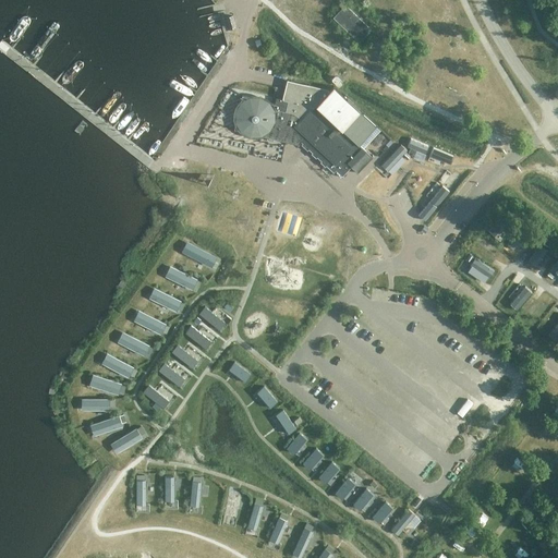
[(359,41),(371,29),(344,4),(334,16),(359,41)]
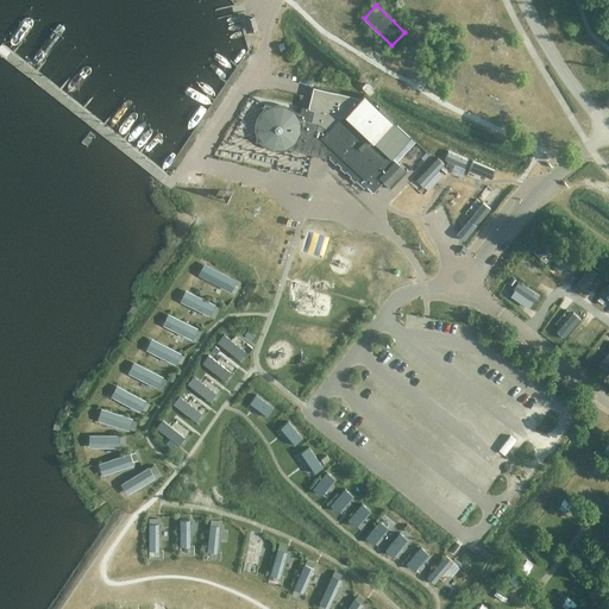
[(257,29),(253,17),(246,19),(250,30),(257,29)]
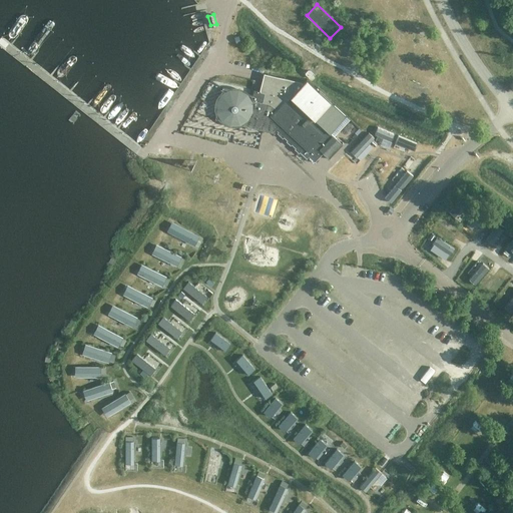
[(216,112),(215,118),(221,120),(222,120),(224,122),(227,124),(230,125),(234,125),(237,125),(239,124),(245,126),(245,125),(263,129),(264,128),(270,130),(274,130),(276,128),(282,135),(283,136),(306,157),(308,155),(315,161),(323,152),(329,158),(342,143),(329,131),(335,126),(345,115),(330,102),(330,101),(307,79),(303,83),(301,81),(264,72),(264,73),(262,81),(259,91),(253,89),(251,95),(246,93),(245,93),(243,91),(240,90),(237,89),(233,89),(230,89),(228,89),(222,88),(220,94),(220,95),(218,97),(217,100),(216,104),(215,107),(216,110),(216,112)]
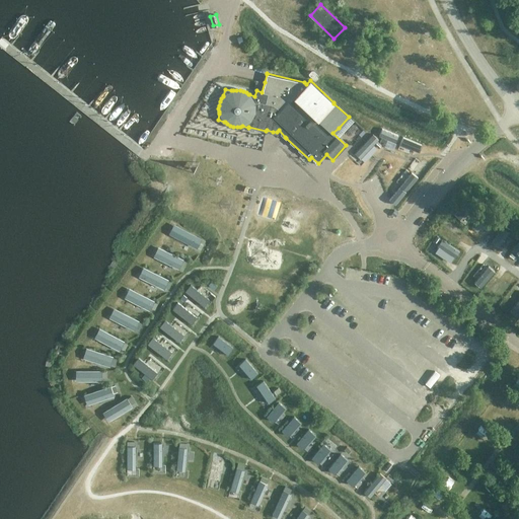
[(465,221),(476,209),(466,200),(454,213),(464,223),(465,221)]
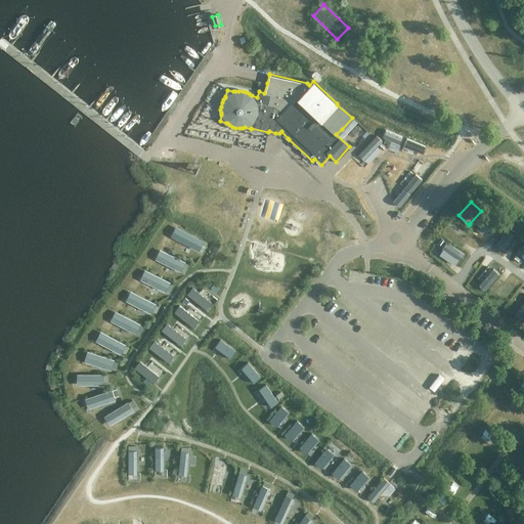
[(485,214),(474,230),(482,236),(493,220),(485,214)]
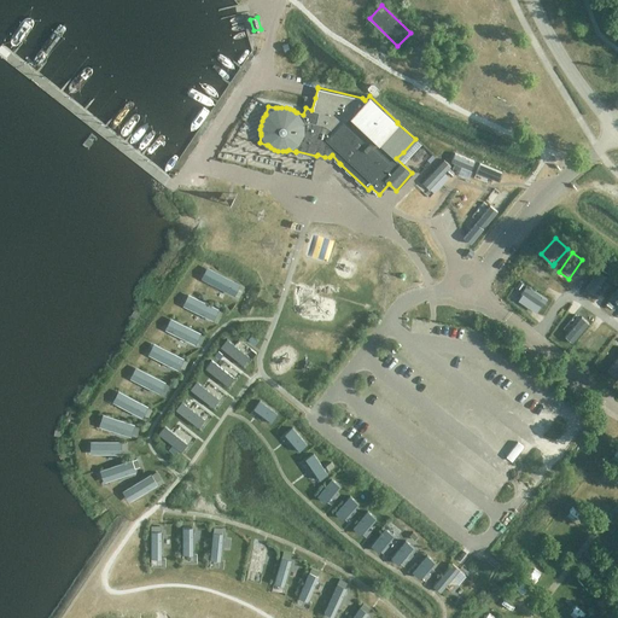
[(599,272),(586,290),(595,297),(608,279),(599,272)]
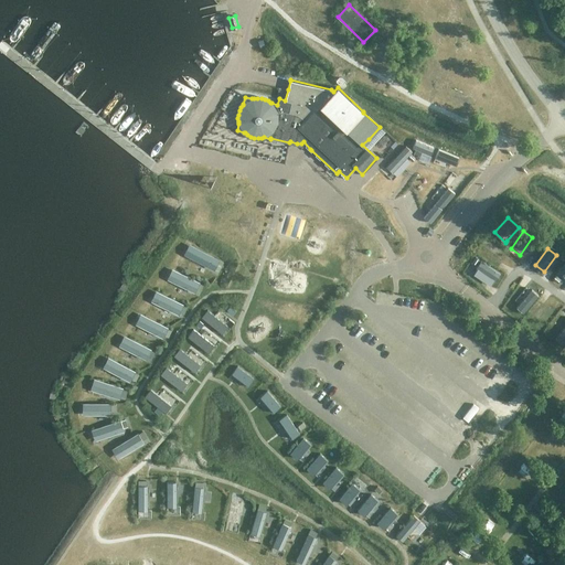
[(476,270),(493,284),(500,275),(483,262),(476,270)]
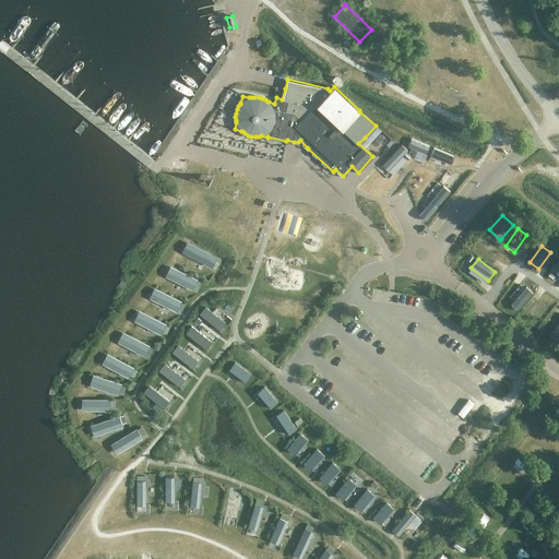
[(558,259),(548,275),(557,282),(558,277),(558,259)]
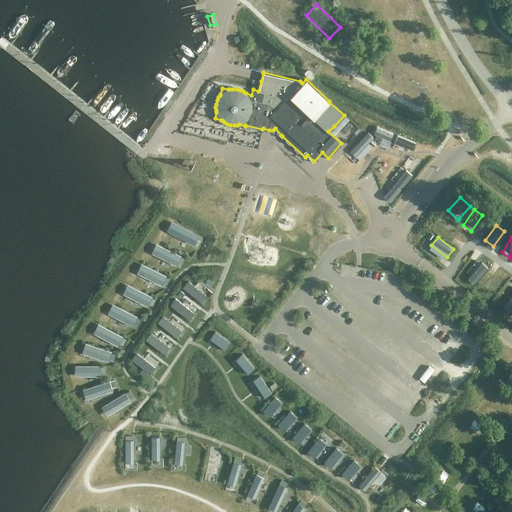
[(481,258),(470,273),(478,279),(489,264),(481,258)]
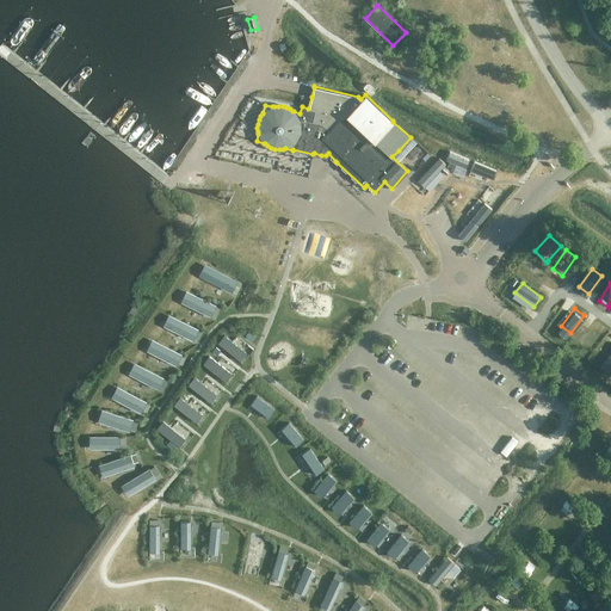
[(596,323),(582,341),(592,349),(605,331),(596,323)]
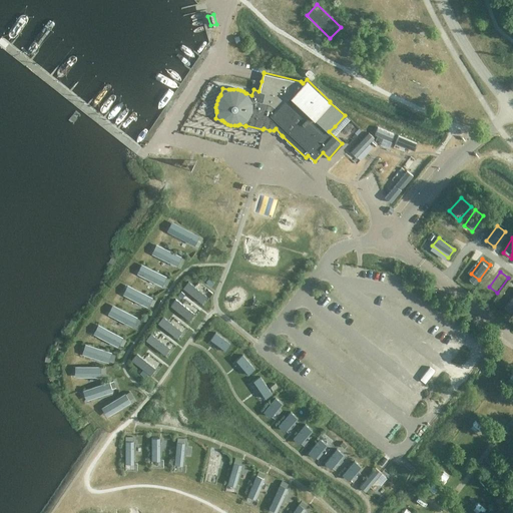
[(212,340),(225,350),(231,343),(217,333),(212,340)]
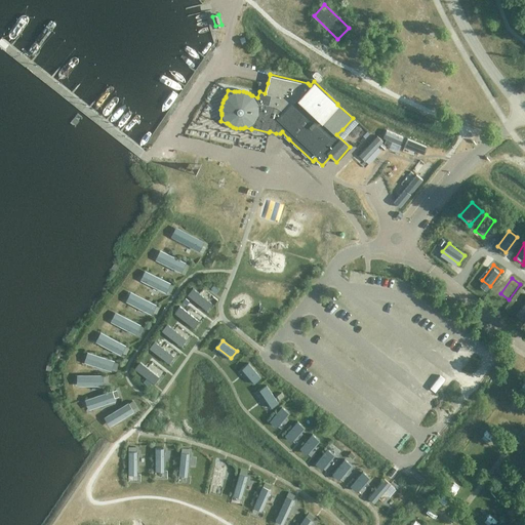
[(416,350),(403,367),(410,372),(423,355),(416,350)]
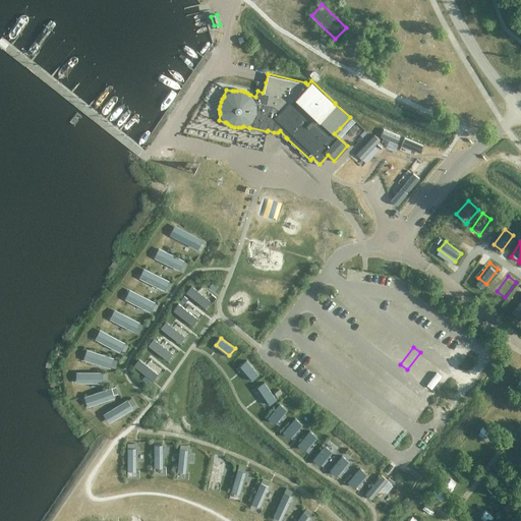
[(408,371),(415,377),(429,359),(422,354),(408,371)]
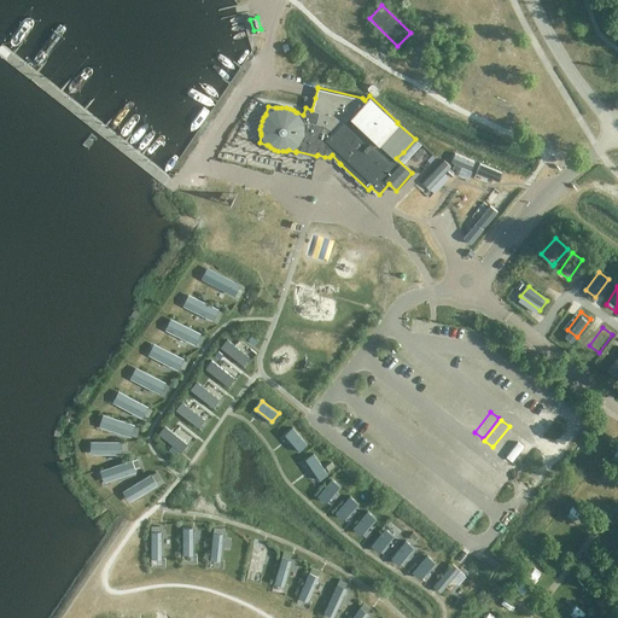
[(301,450),(308,443),(293,426),(285,433),(301,450)]
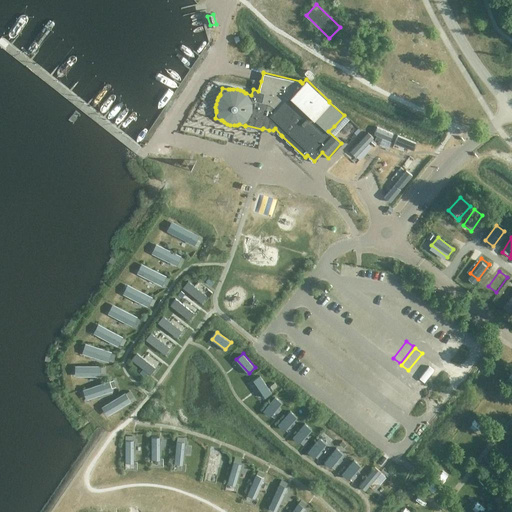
[(426,373),(430,365),(426,363),(422,371),(426,373)]
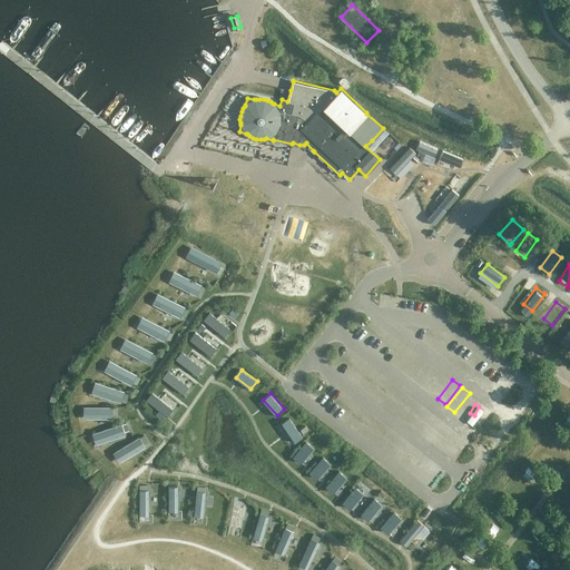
[(423,436),(440,419),(433,412),(416,430),(423,436)]
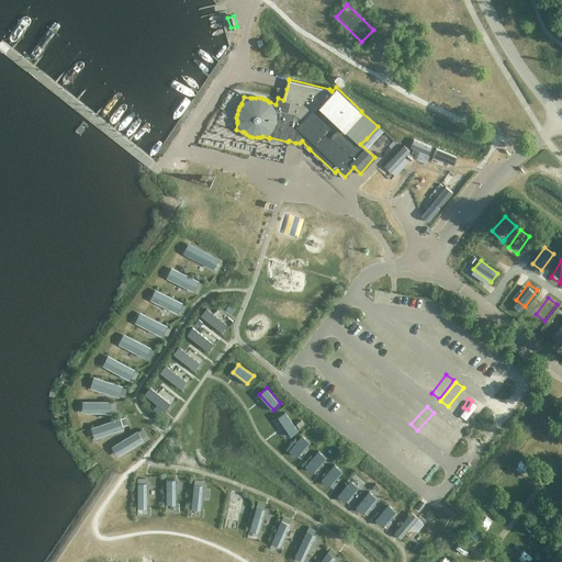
[(287,412),(278,417),(291,436),(300,430),(287,412)]
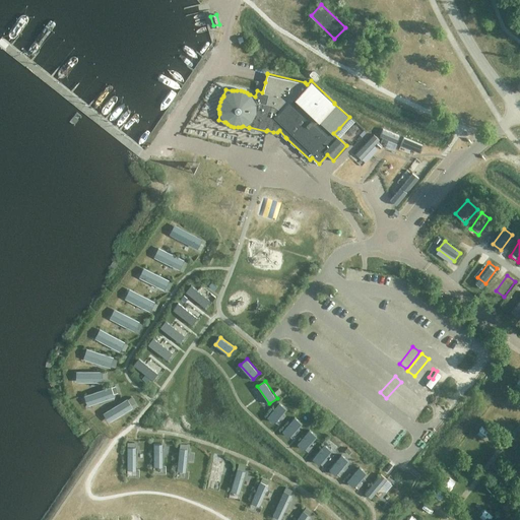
[(502,404),(509,409),(516,401),(508,395),(502,404)]
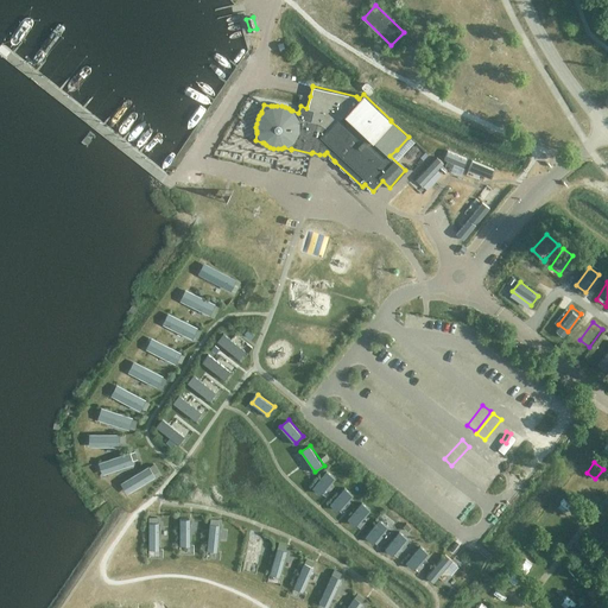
[(121,483),(128,494),(156,476),(149,464),(121,483)]
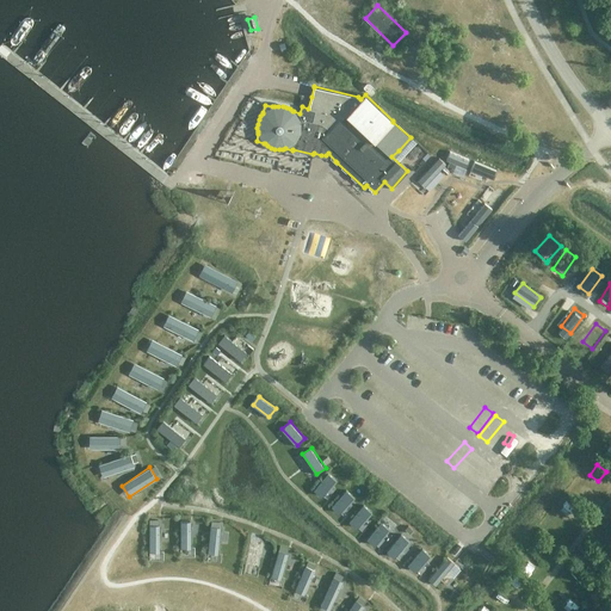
[(329,471),(314,489),(323,497),(338,480),(329,471)]
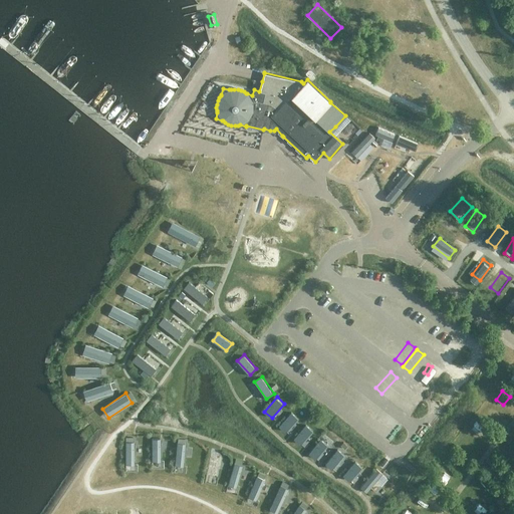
[(291,412),(279,426),(286,433),(299,418),(291,412)]
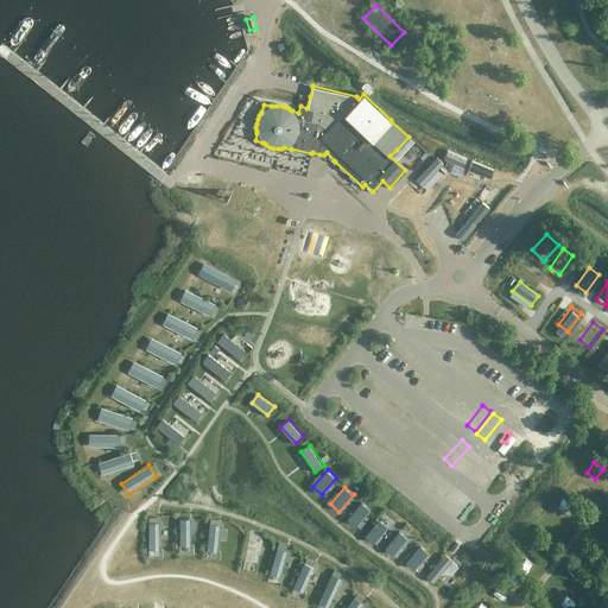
[(362,501),(348,518),(356,526),(372,508),(362,501)]
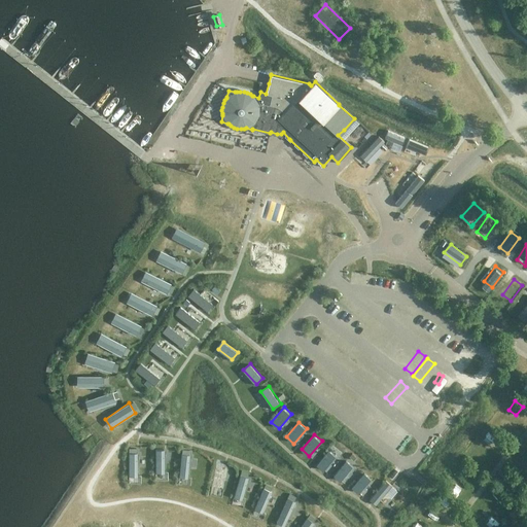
[(166,472),(166,449),(156,449),(156,472),(166,472)]
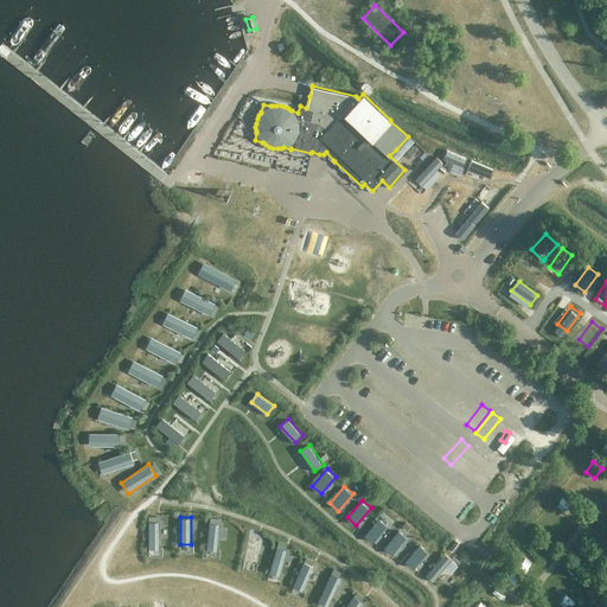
[(381,517),(365,535),(375,542),(389,525),(381,517)]
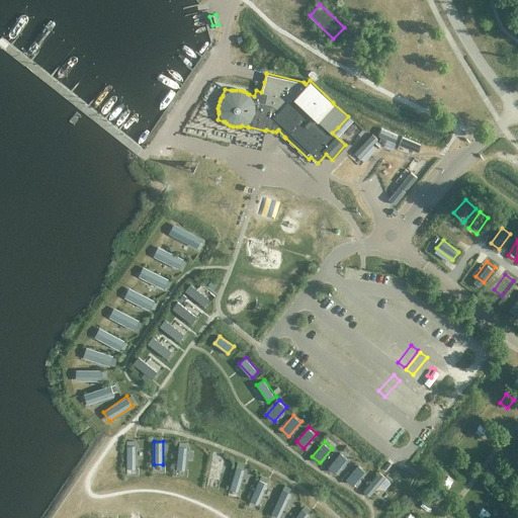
[(186,468),(186,446),(178,446),(178,468),(186,468)]
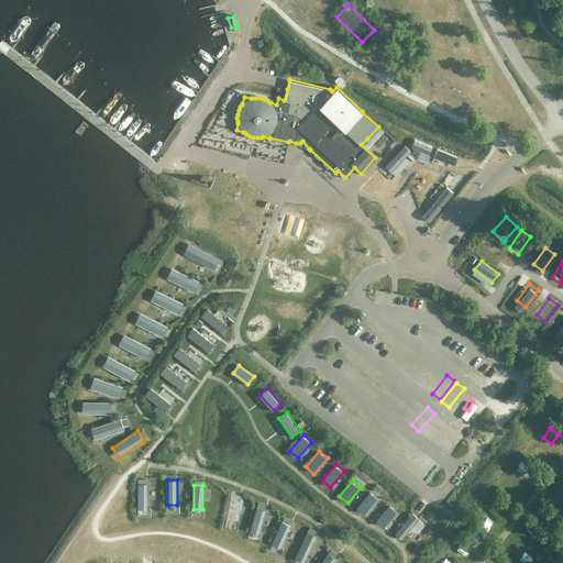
[(370,492),(356,507),(364,515),(378,498),(370,492)]
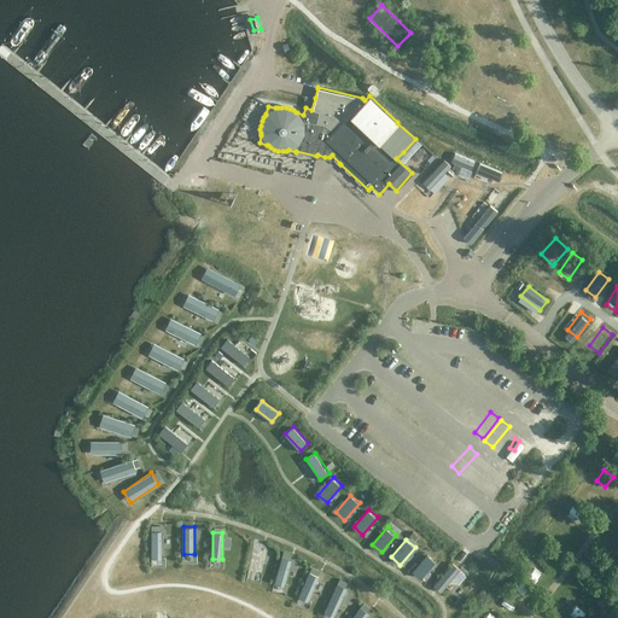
[(249,572),(260,573),(264,546),(254,544),(249,572)]
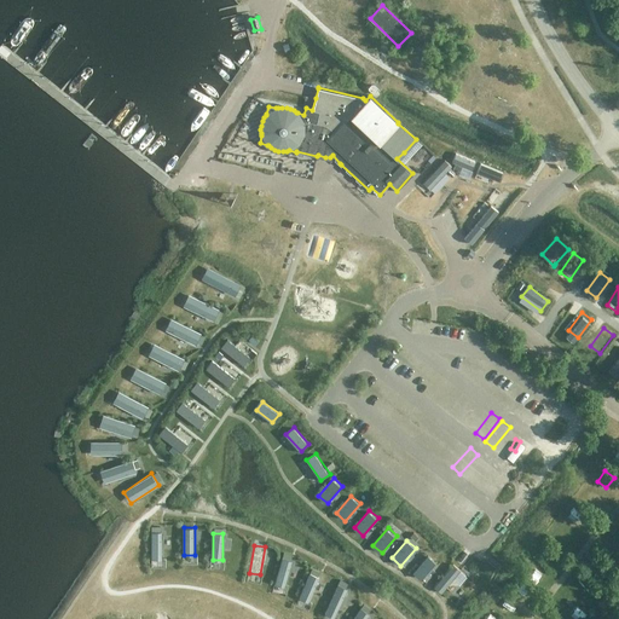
[(428,554),(412,571),(422,579),(437,561),(428,554)]
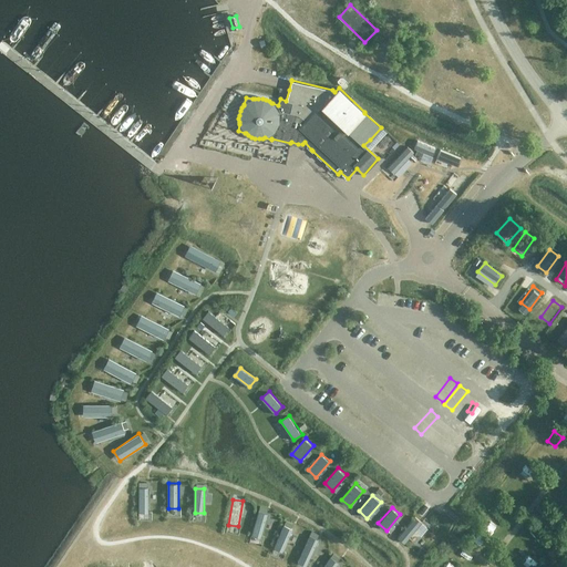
[(263,537),(269,514),(259,511),(253,534),(263,537)]
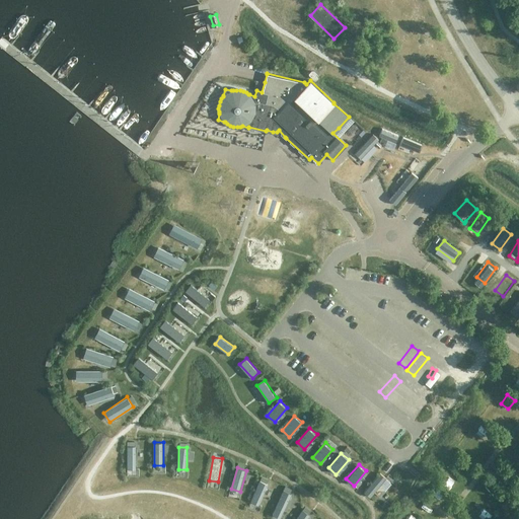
[(379,472),(363,492),(369,497),(385,478),(379,472)]
